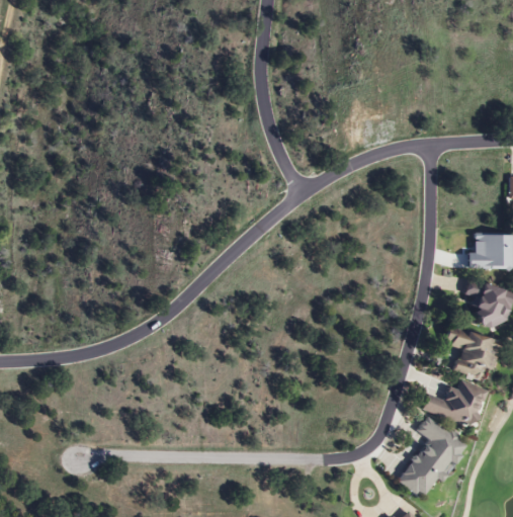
[(477,296),(472,322),(505,330),(512,299),(512,290),(469,280),(466,294),(477,296)]
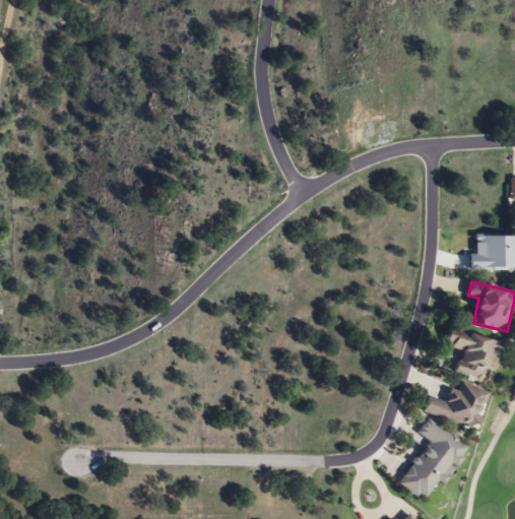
[(502,343),(467,333),(466,339),(450,334),(447,345),(463,349),(457,371),(492,381),(502,343)]
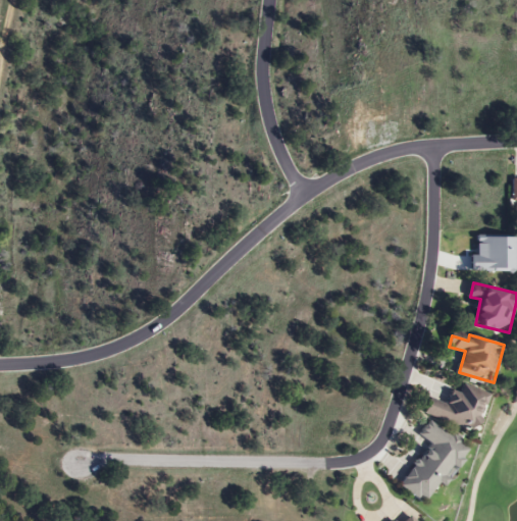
[(428,412),(474,431),(490,395),(458,381),(448,406),(433,400),(428,412)]
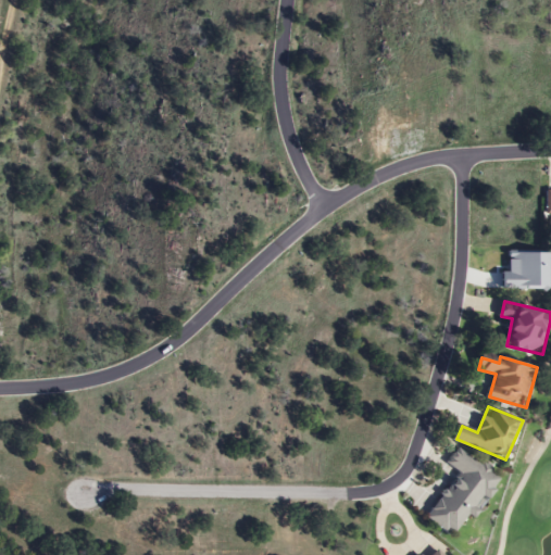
[(502,477),(459,448),(448,464),(459,471),(428,517),(453,534),(468,512),(475,516),(502,477)]
